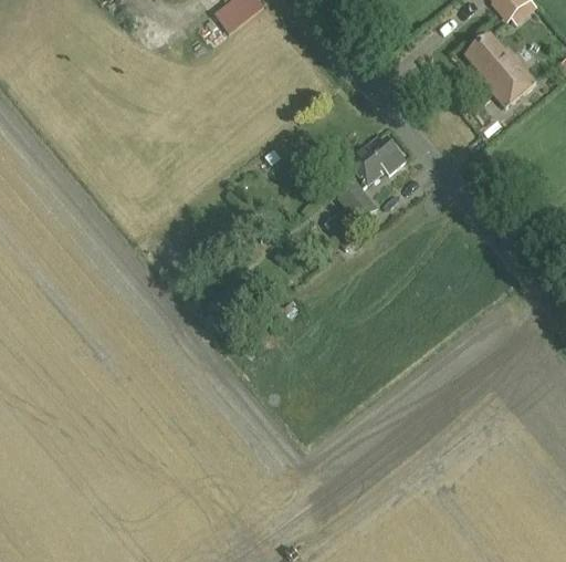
[(229,33),(263,6),(259,0),(233,0),(215,14),(229,33)]
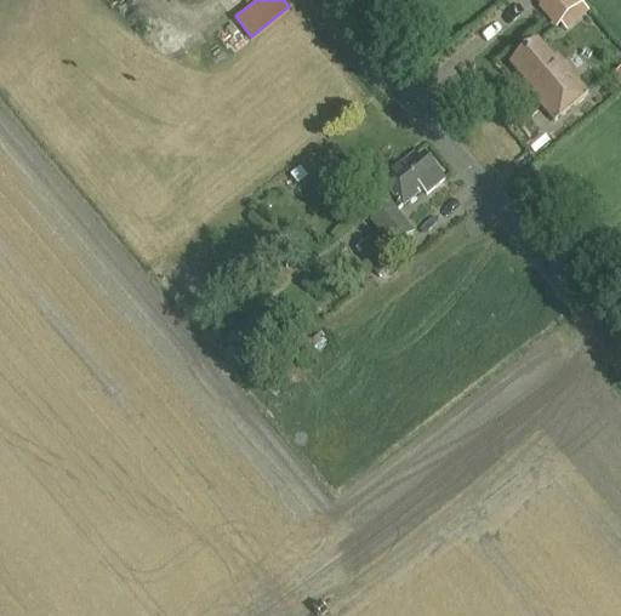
[(537,0),(540,3),(539,4),(557,26),(584,1),(582,0),(537,0)]
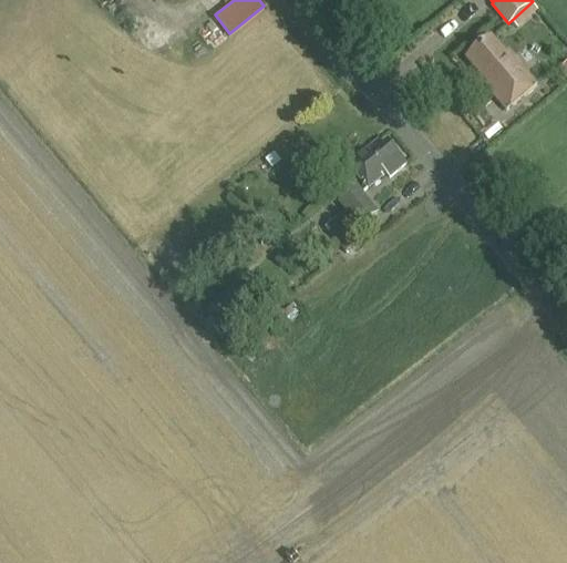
[(505,108),(535,81),(512,53),(508,57),(490,34),(466,55),(485,78),(482,80),(505,108)]
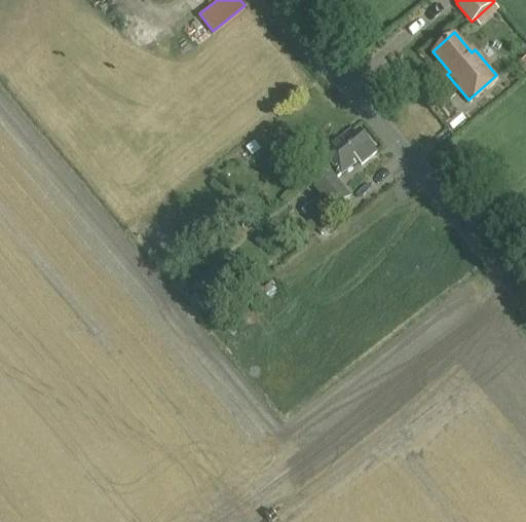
[(358,158),(339,137),(316,155),(305,142),(284,159),(300,179),(306,174),(320,190),(358,158)]
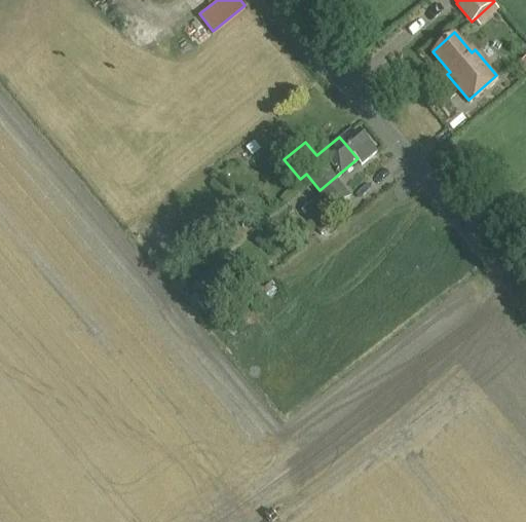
[(342,195),(347,209),(364,203),(359,189),(342,195)]
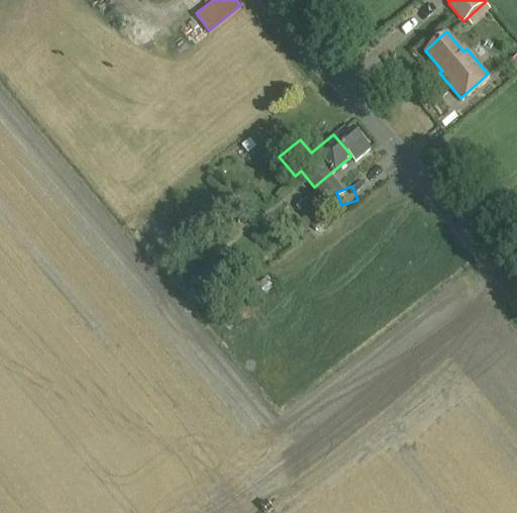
[(268,276),(249,289),(255,296),(274,284),(268,276)]
